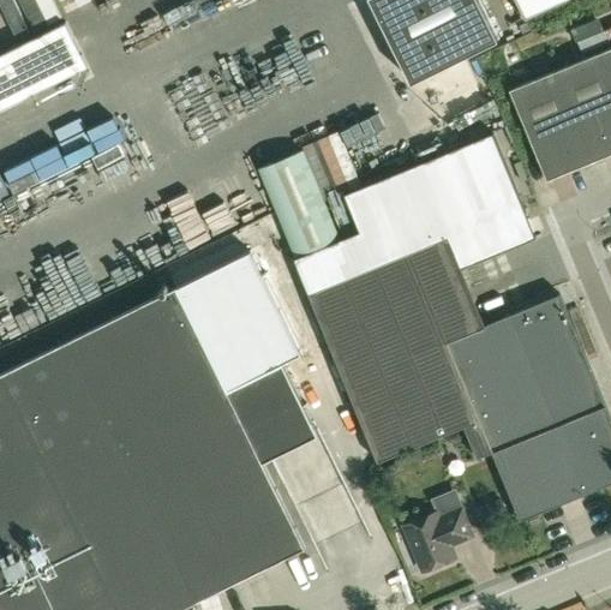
[(496,42),(474,0),(365,0),(408,85),(496,42)]
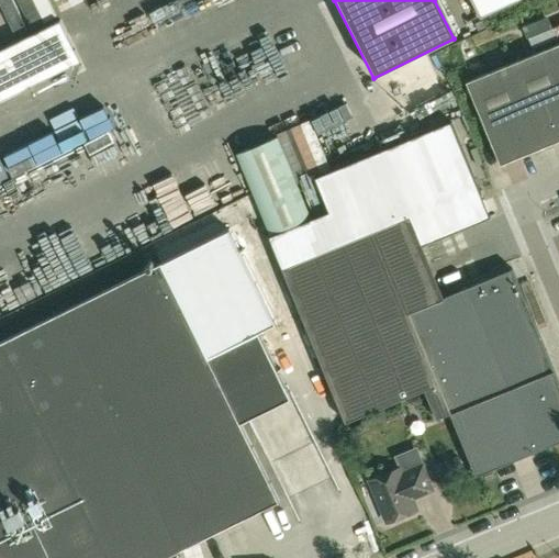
[(467,0),(478,21),(518,0),(467,0)]
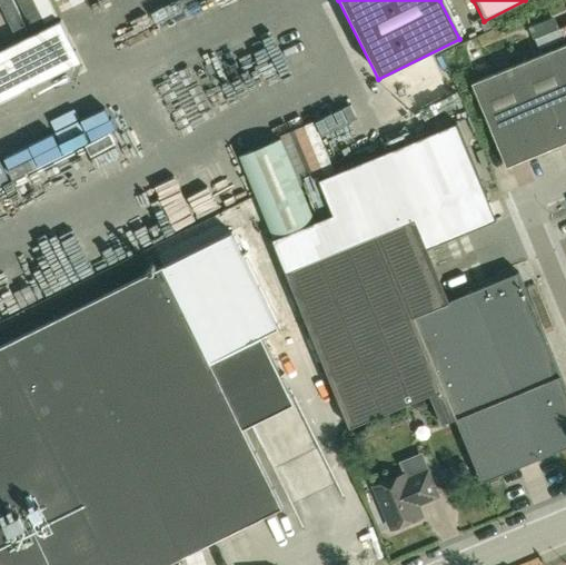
[(0,105),(79,65),(58,23),(0,51),(0,105)]
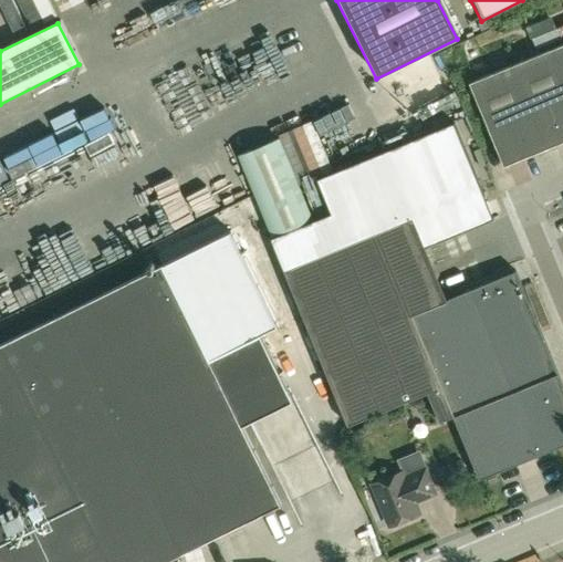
[(501,169),(562,144),(562,45),(467,85),(501,169)]
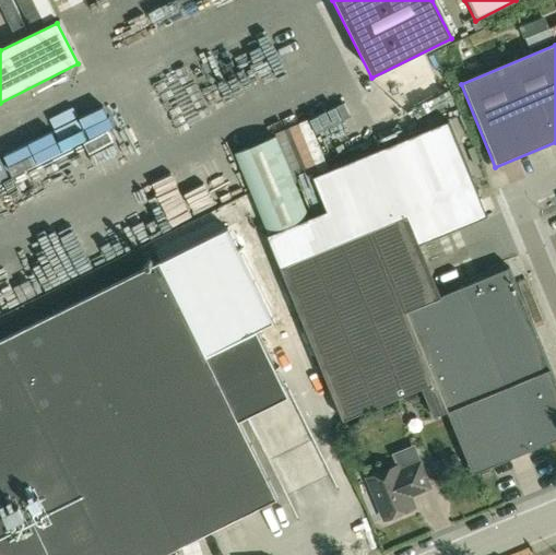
[(326,213),(267,237),(342,422),(421,390),(433,418),(447,413),(472,475),(555,440),(555,391),(507,270),(432,300),(411,249),(485,219),(446,124),(311,179),(326,213)]
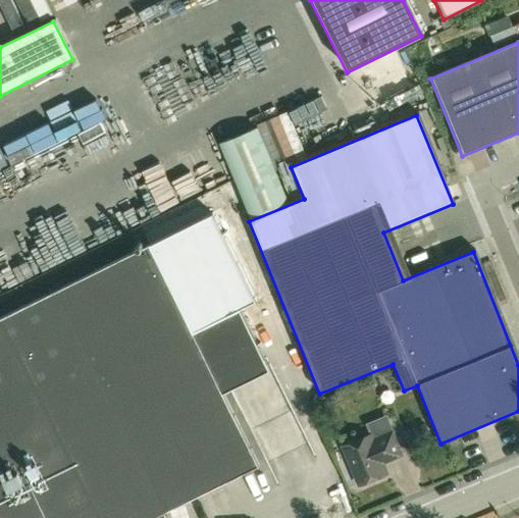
[(255,131),(216,146),(248,221),(286,205),(255,131)]
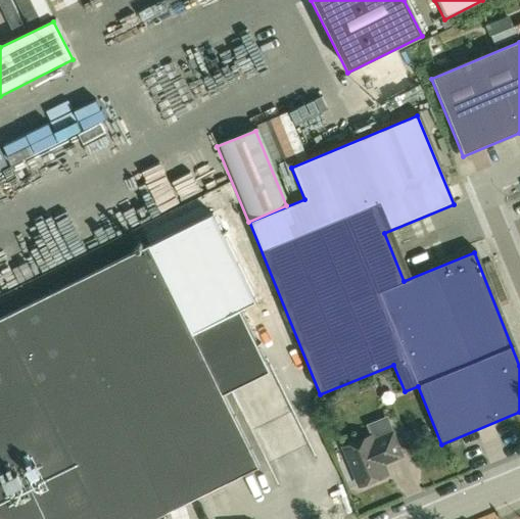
[(0,155),(7,169),(21,161),(10,140),(0,145),(0,155)]
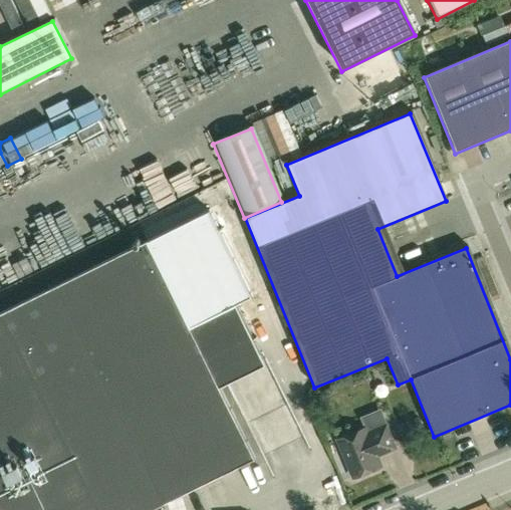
[(188,329),(146,243),(0,315),(0,509),(152,509),(253,461),(213,379),(259,356),(234,307),(188,329)]
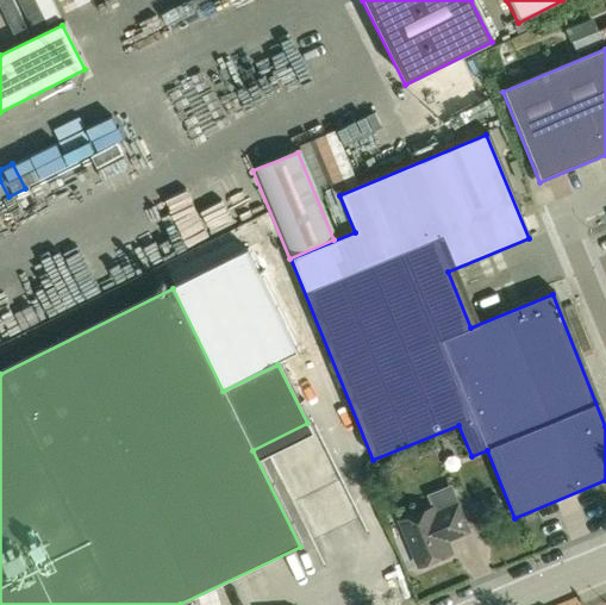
[(413,568),(455,557),(449,535),(467,530),(457,496),(399,510),(413,568)]
